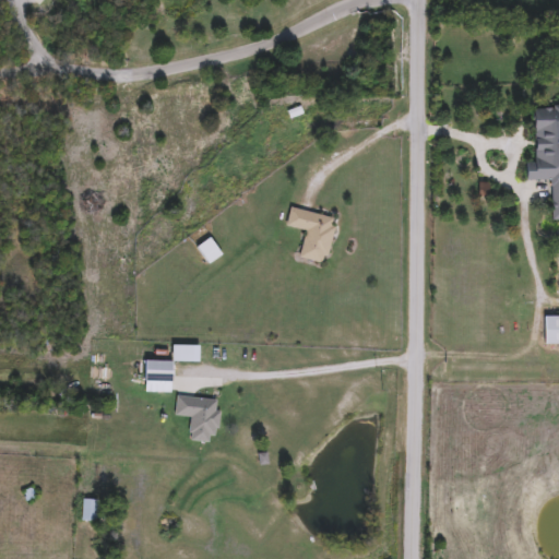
[(558,108),(558,222),(552,222),(551,181),(526,181),(526,163),(536,163),(535,109),(558,108)]
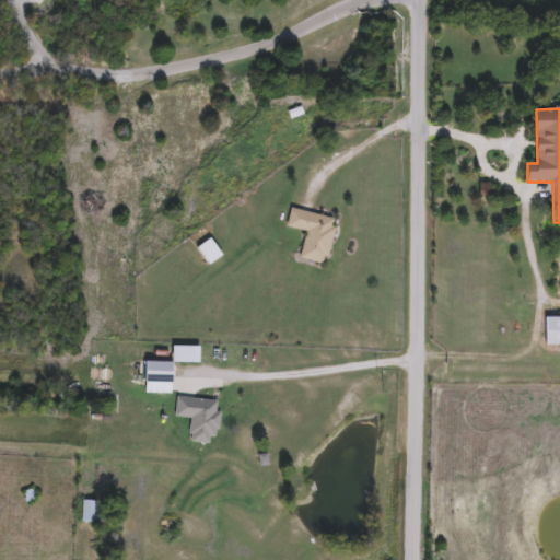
[(337,220),(327,266),(301,259),(306,233),(287,229),(291,210),(337,220)]
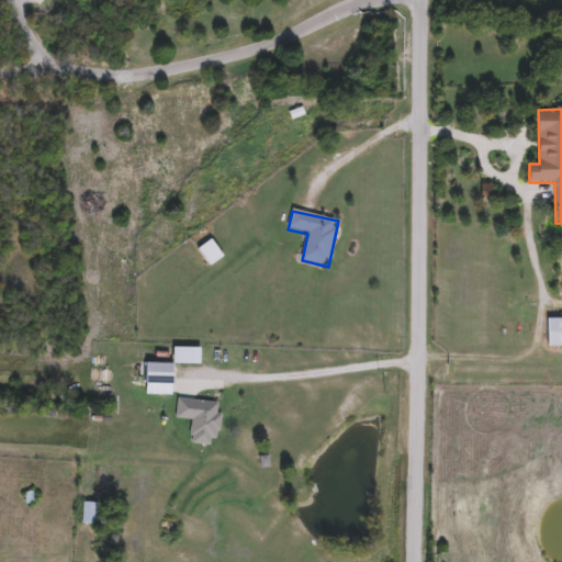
[(223,258),(210,267),(199,249),(212,240),(223,258)]
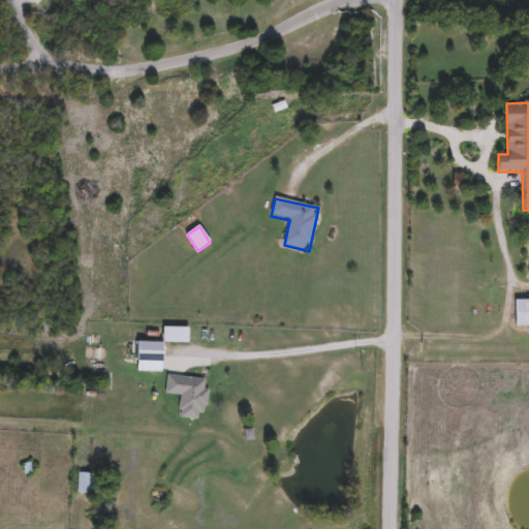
[(528,301),(528,327),(516,327),(516,301),(528,301)]
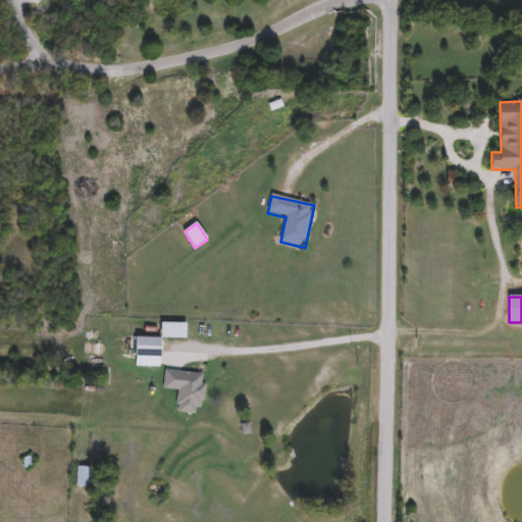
[(160,358),(135,358),(135,338),(160,338),(160,358)]
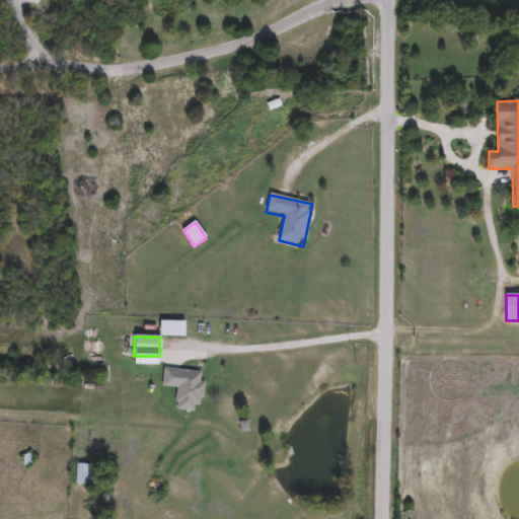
[(175,410),(177,389),(162,387),(165,368),(204,373),(199,413),(175,410)]
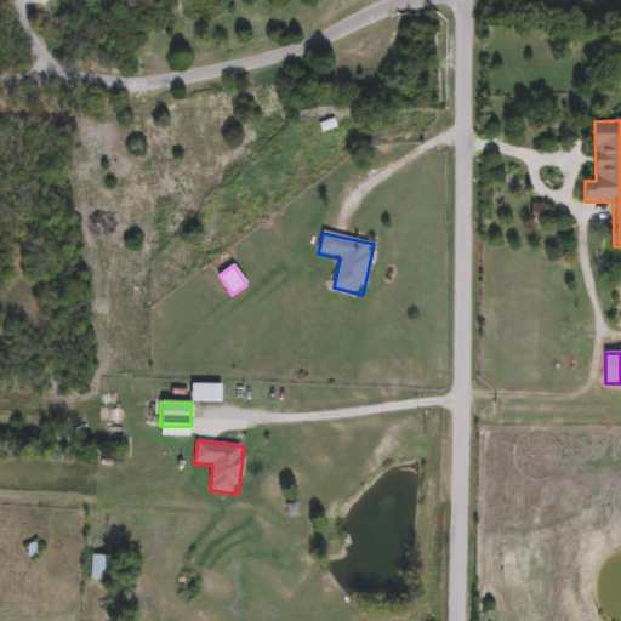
[(91,580),(91,556),(108,556),(108,580),(91,580)]
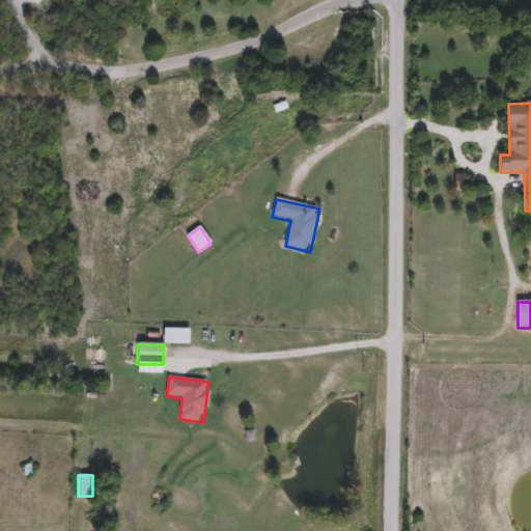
All buildings are outlined.
